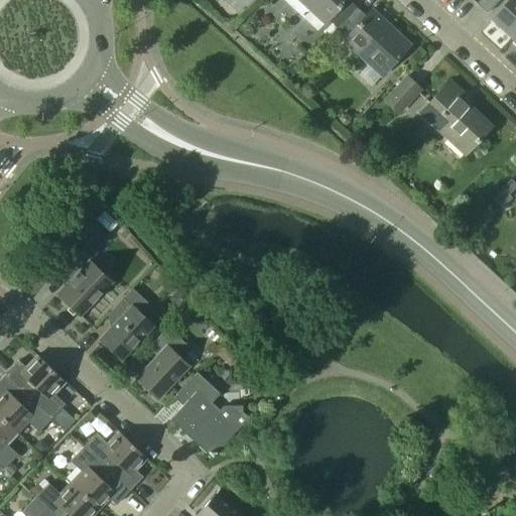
[(329,20),(338,28),(356,8),(347,0),(299,0),(326,23),(329,20)]
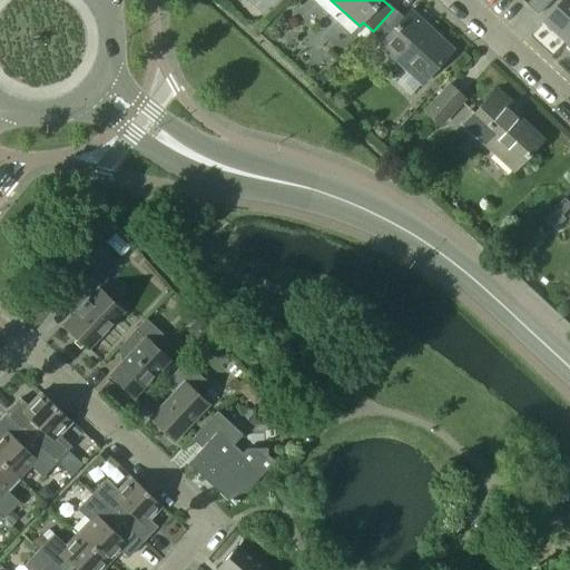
[(553,0),(533,0),(529,6),(540,16),(553,0)]
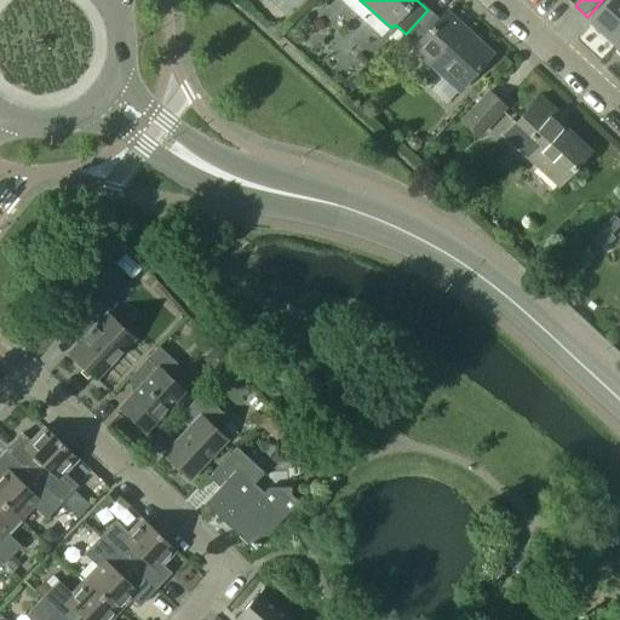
[(619,0),(615,0),(595,22),(618,44),(619,41),(619,0)]
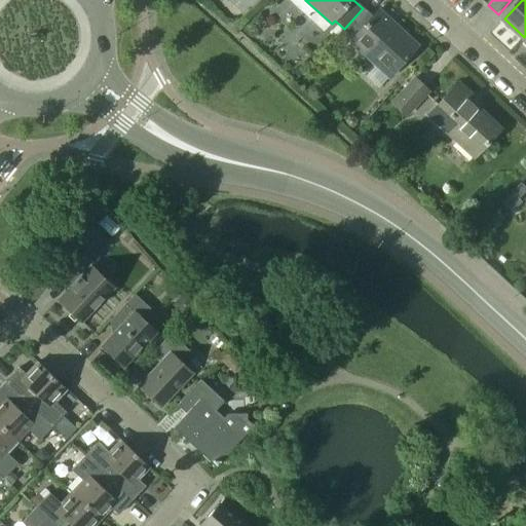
[(363,8),(344,29),(353,38),(351,41),(390,77),(417,47),(378,12),(373,17),(363,8)]
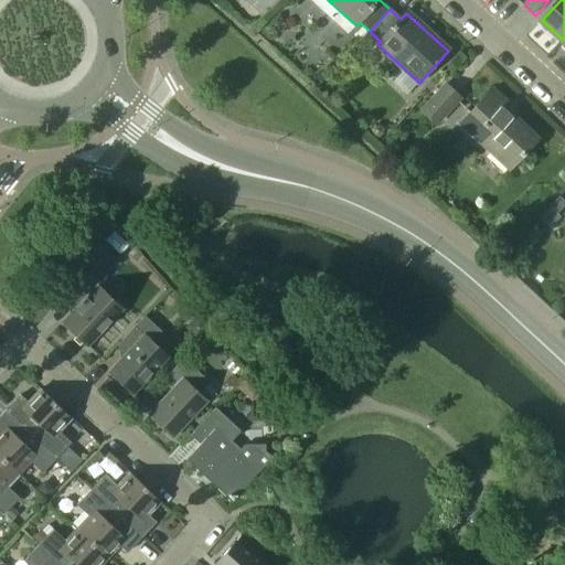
[(446,84),(422,110),(437,124),(460,97),(446,84)]
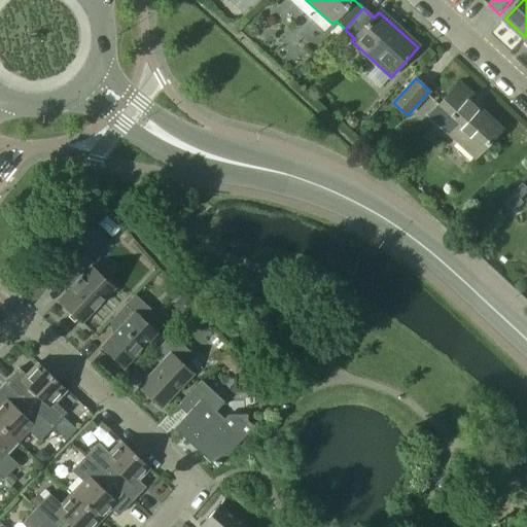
[(431,114),(477,156),(501,131),(470,102),(473,98),(459,84),(431,114)]
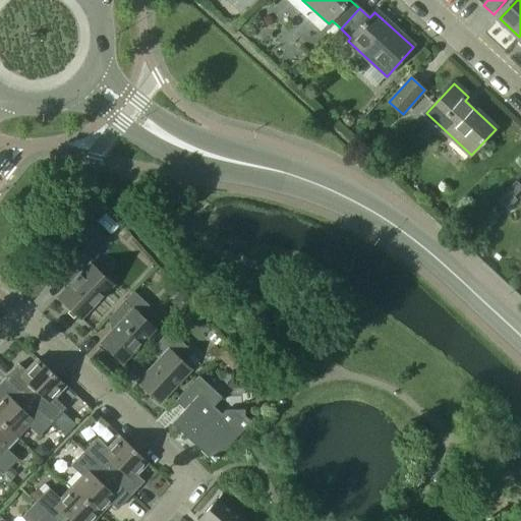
[(87,245),(64,269),(75,278),(57,297),(80,319),(112,285),(90,264),(98,255),(87,245)]
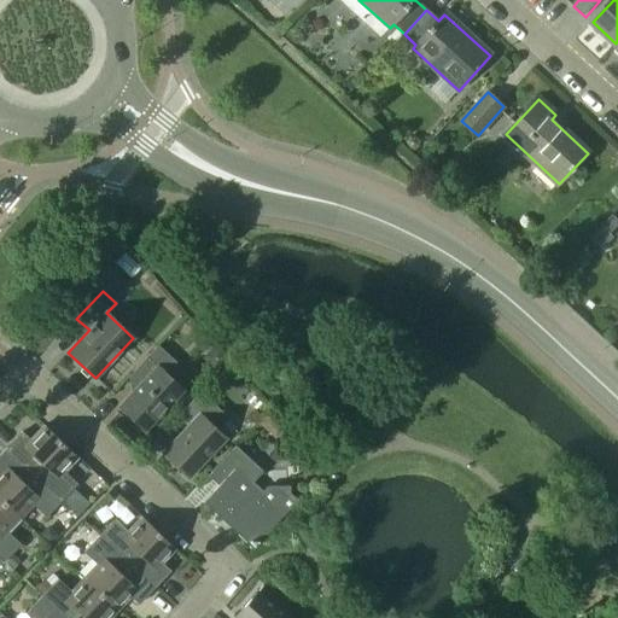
[(216,344),(207,355),(207,361),(216,372),(231,357),(216,344)]
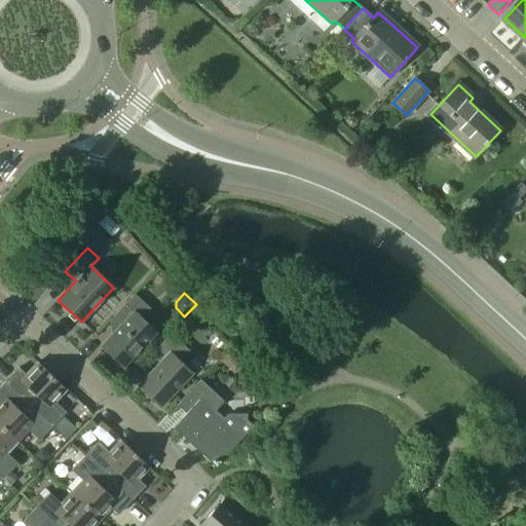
[(119,327),(102,346),(123,366),(162,324),(148,309),(150,308),(134,294),(110,318),(119,327)]
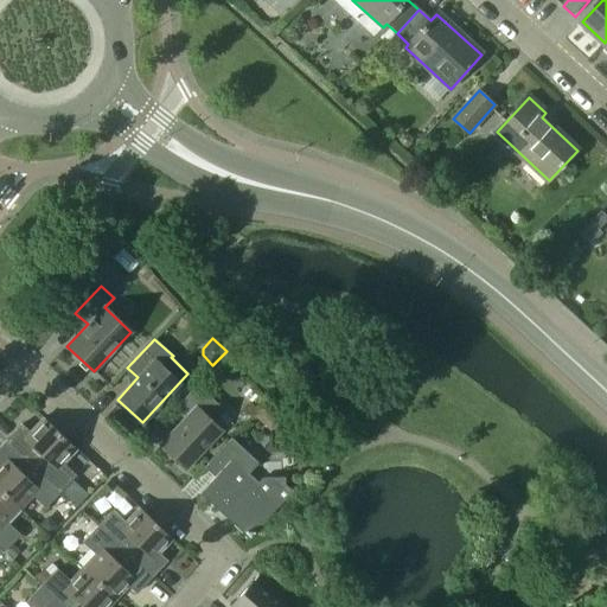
[(187,414),(159,445),(185,470),(222,430),(209,419),(221,407),(197,384),(177,404),(187,414)]
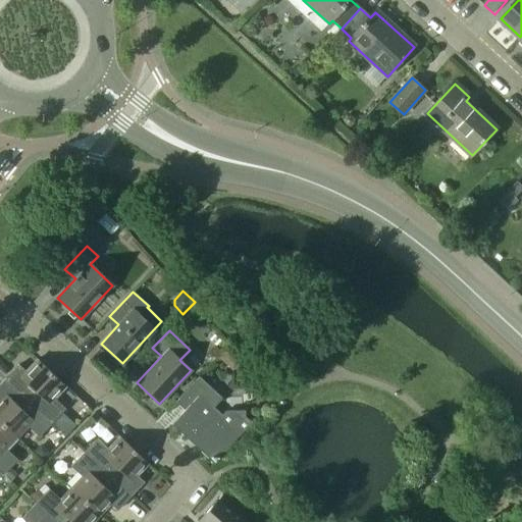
[(5,378),(52,422),(63,410),(52,400),(65,385),(37,359),(25,371),(18,364),(5,378)]
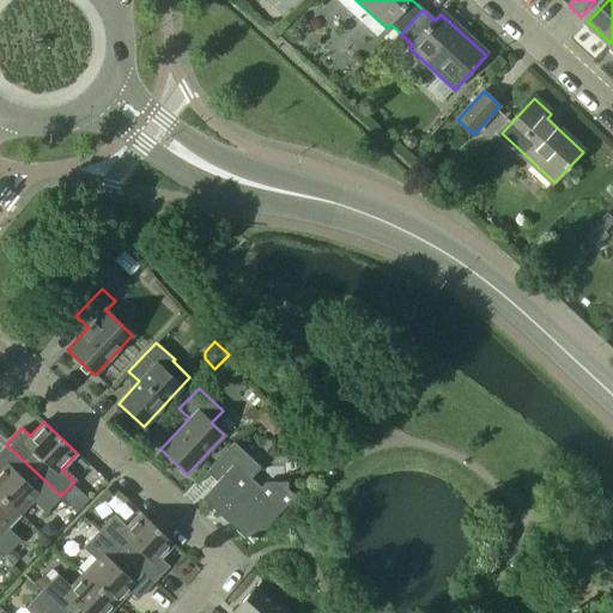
[(216,481),(201,497),(250,544),(295,496),(293,495),(292,497),(284,490),(284,484),(265,485),(260,490),(249,480),(260,467),(234,442),(205,472),(216,481)]
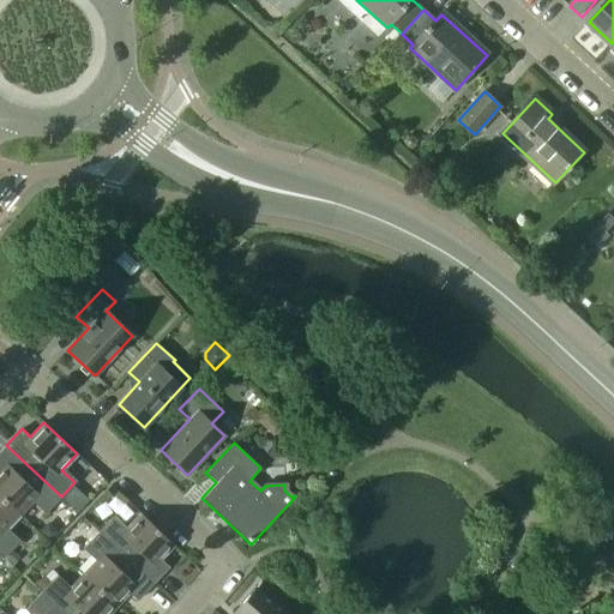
[(0,495),(19,515),(35,498),(48,511),(61,497),(6,445),(0,451),(0,495)]
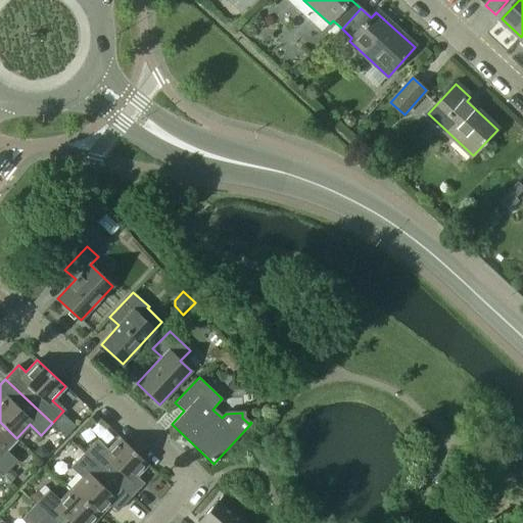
[(0,471),(3,475),(15,463),(4,452),(16,438),(0,422),(0,471)]
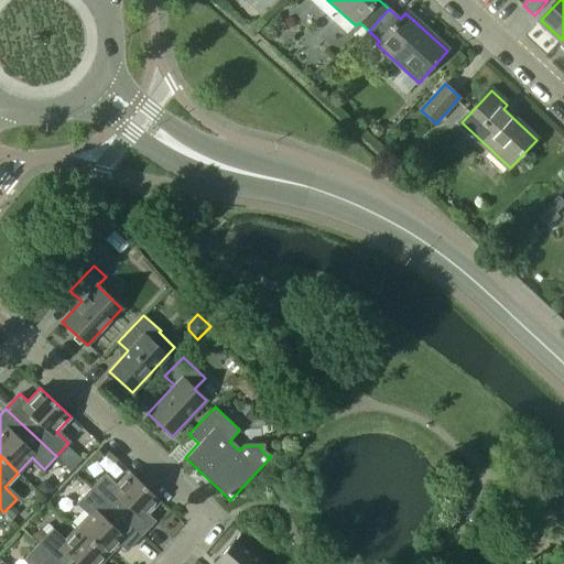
[(90,488),(141,535),(155,520),(147,512),(160,500),(129,472),(115,487),(101,475),(90,488)]
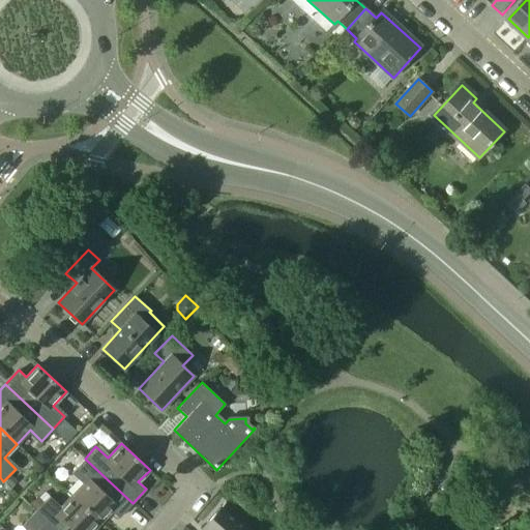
[(119,518),(133,503),(85,459),(74,470),(85,481),(71,495),(100,522),(111,510),(119,518)]
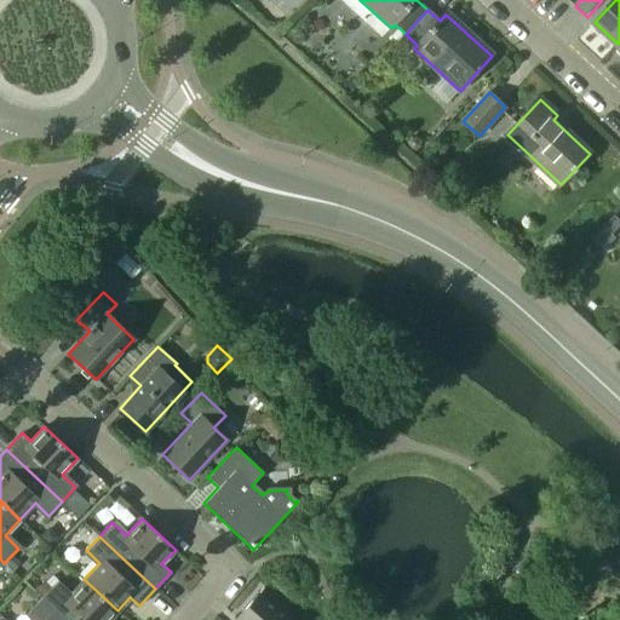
[(108,619),(118,610),(84,579),(68,596),(55,583),(41,597),(65,619),(108,619)]
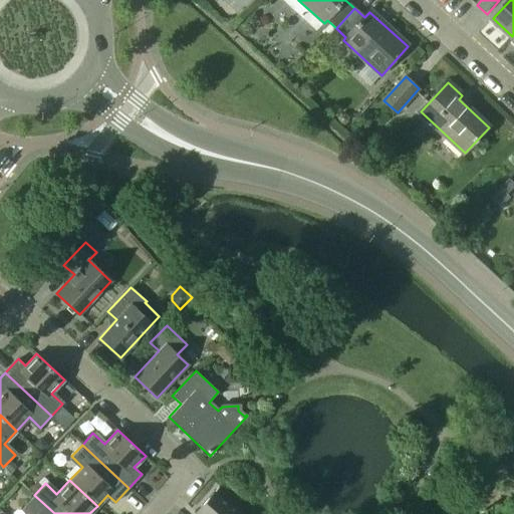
[(239,513),(214,491),(196,512),(197,513),(239,513)]
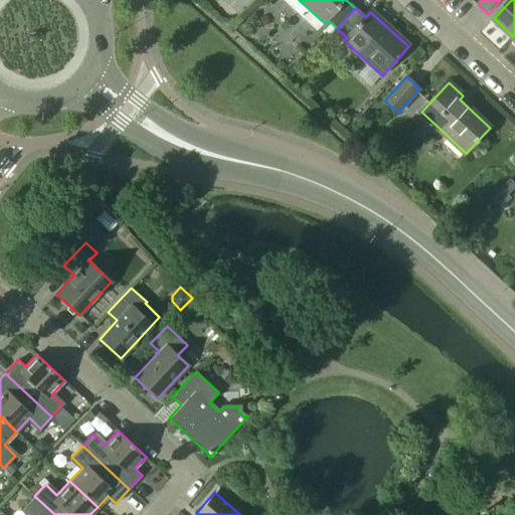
[(54,514),(34,496),(23,507),(31,514),(54,514)]
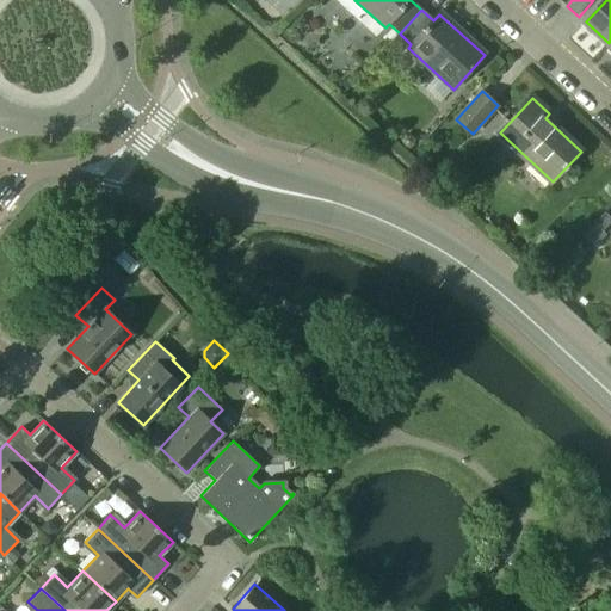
All buildings are outlined.
